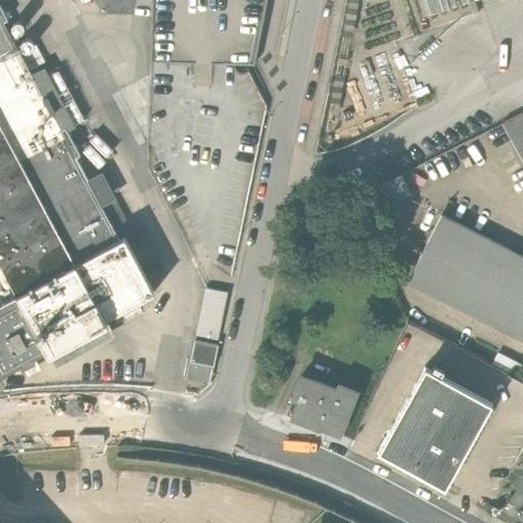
[(0,0),(0,302),(124,237),(132,232),(103,179),(90,186),(75,157),(79,155),(67,134),(76,130),(43,70),(32,77),(24,62),(39,54),(33,43),(33,44),(33,47),(32,49),(31,50),(29,51),(26,52),(24,51),(21,50),(20,48),(19,46),(19,44),(15,46),(2,22),(6,20),(0,7),(0,3),(7,0),(6,0),(0,0)]
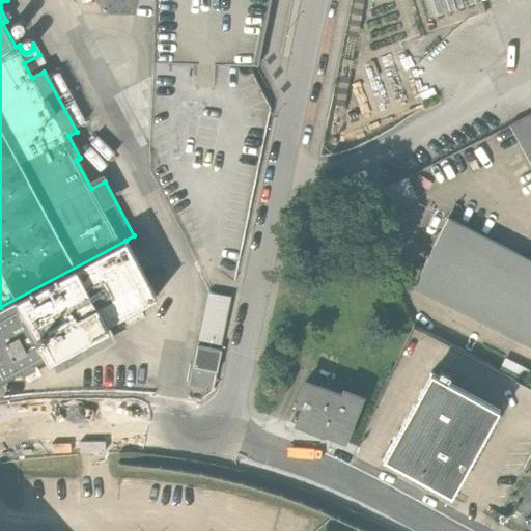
[(154,0),(152,63),(205,65),(247,66),(257,66),(271,0),(154,0)]
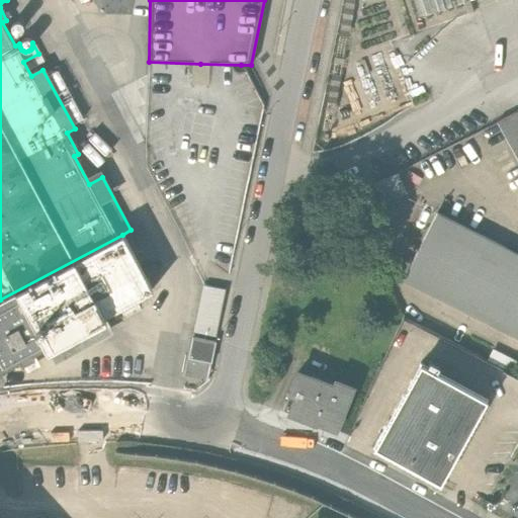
[(517,111),(497,122),(517,160),(517,111)]
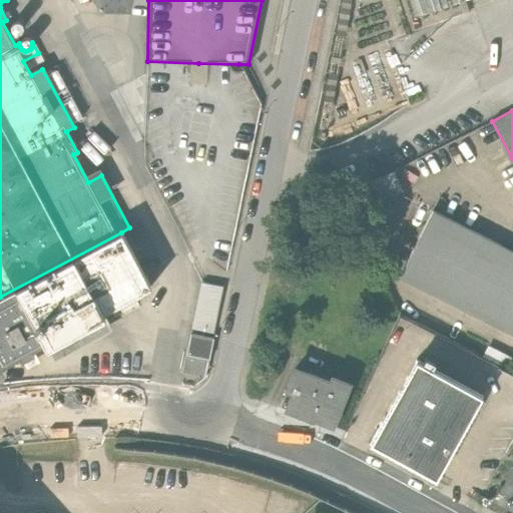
[(512,251),(432,210),(399,278),(512,336),(512,251)]
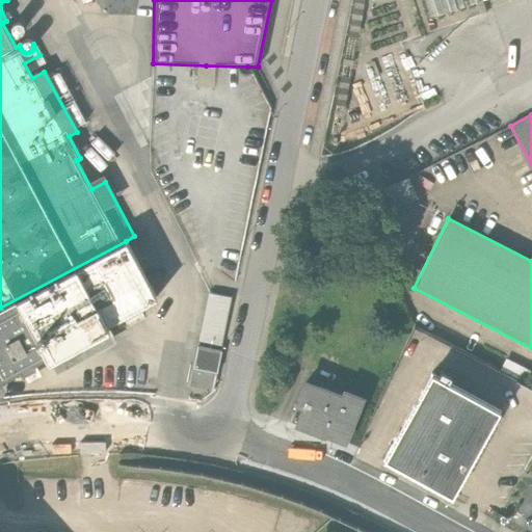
[(156,298),(126,241),(0,308),(0,380),(21,370),(22,374),(35,367),(33,363),(46,356),(51,368),(52,367),(111,335),(112,335),(106,324),(156,298)]
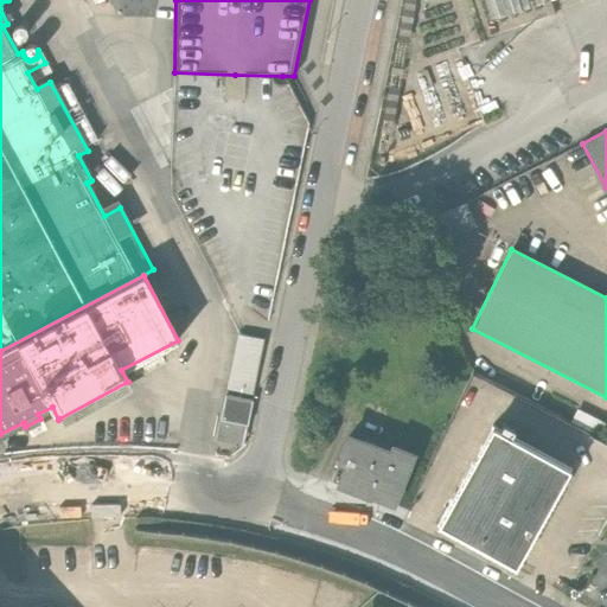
[(264,338),(238,333),(228,388),(253,394),(264,338)]
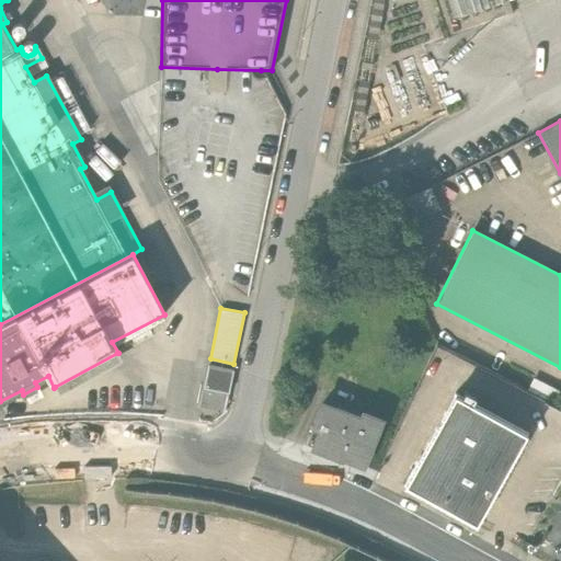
[(117,353),(55,387),(59,396),(122,362),(117,353)]
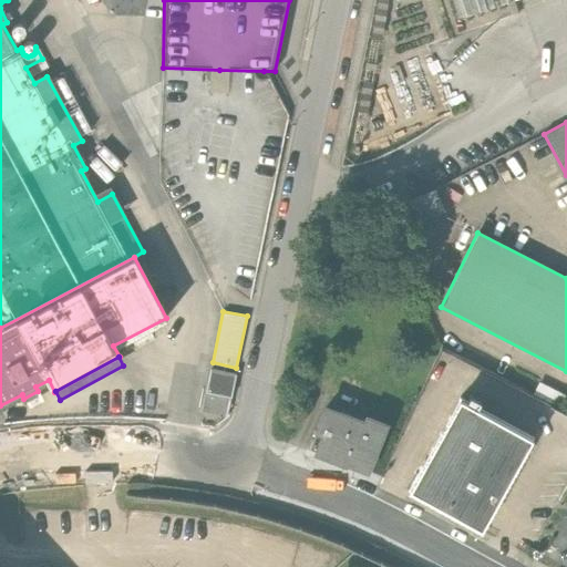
[(235,374),(209,370),(206,391),(207,392),(230,397),(235,374)]
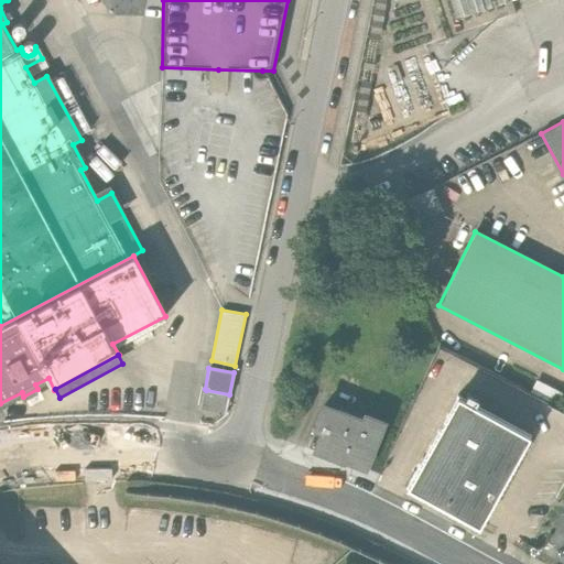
[(563,394),(538,381),(531,393),(563,410),(563,394)]
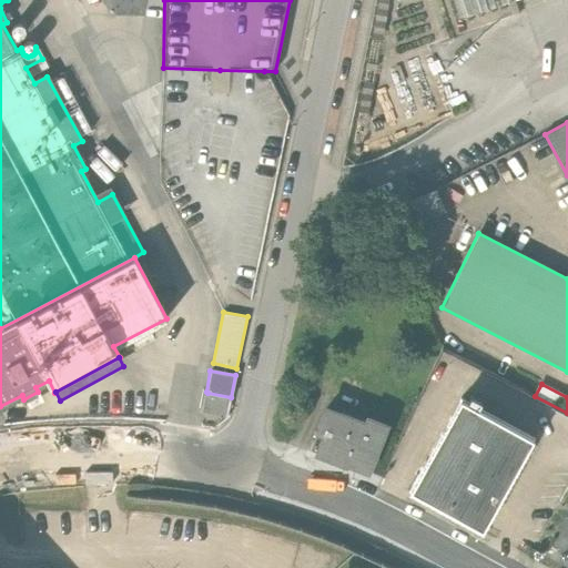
[(231,397),(208,393),(204,409),(205,413),(227,417),(231,397)]
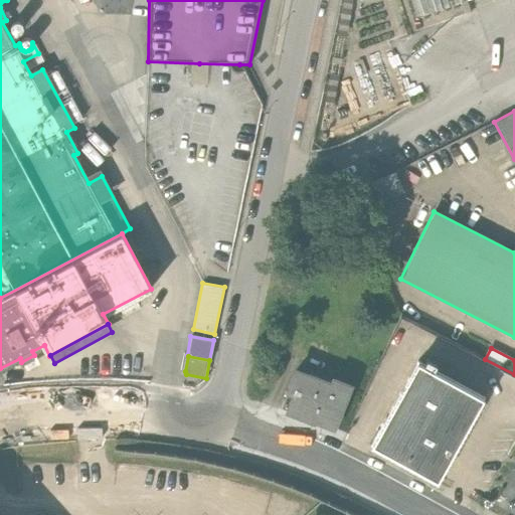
[(438,482),(484,398),(416,360),(370,445),(438,482)]
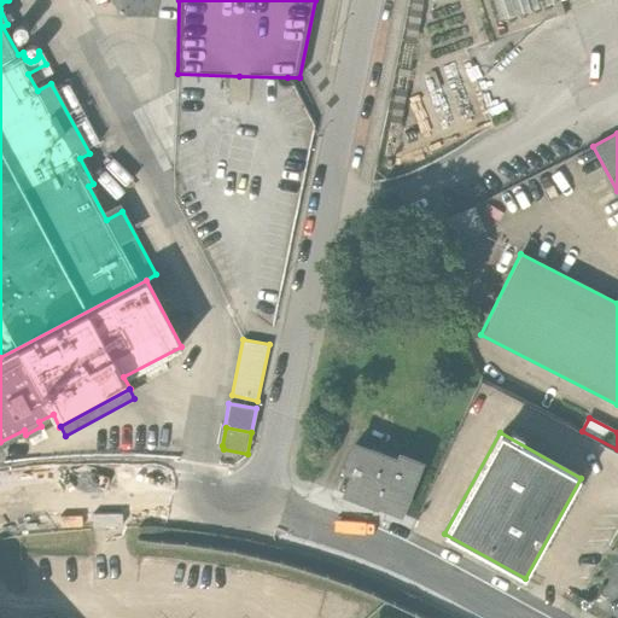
[(355,447),(347,471),(354,473),(345,495),(374,506),(375,503),(400,513),(418,464),(401,456),(398,462),(355,447)]
